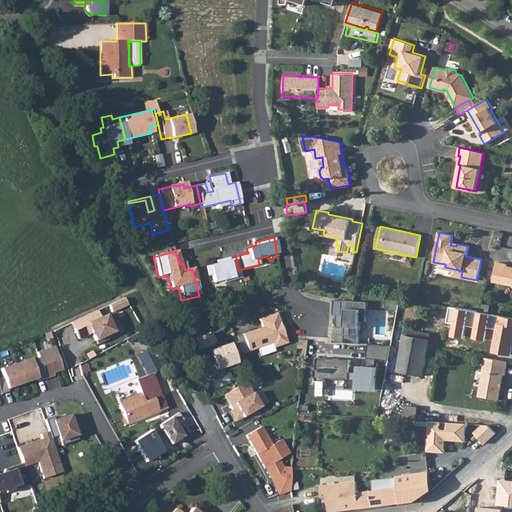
[(238,270),(236,258),(228,260),(227,258),(218,260),(219,263),(214,264),(205,267),(207,276),(211,275),(213,283),(223,280),(224,282),(240,278),(238,270)]
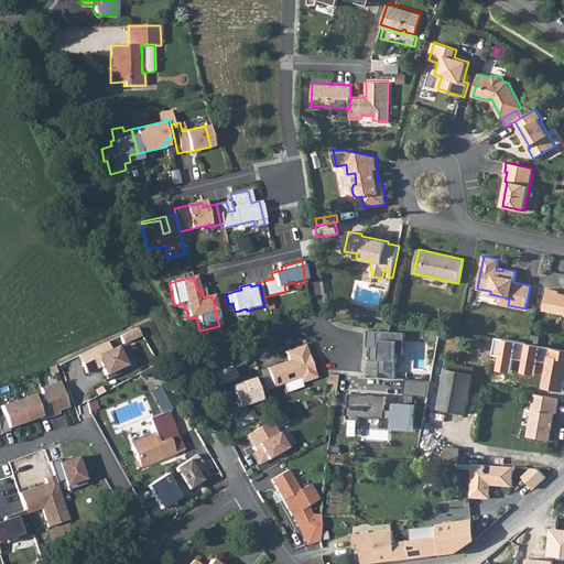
[(563,294),(557,293),(557,291),(548,289),(543,310),(563,314),(563,294)]
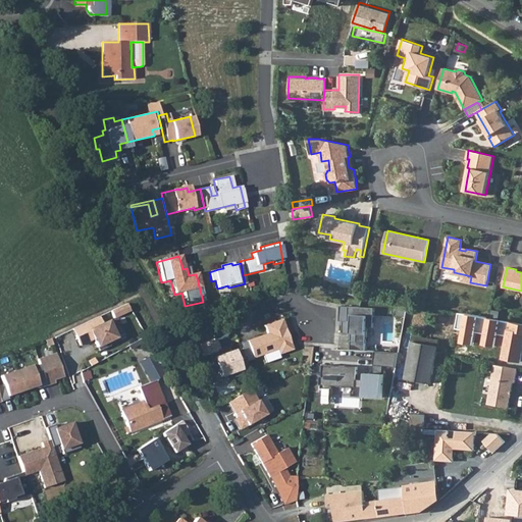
[(115,310),(117,316),(132,311),(129,306),(115,310)]
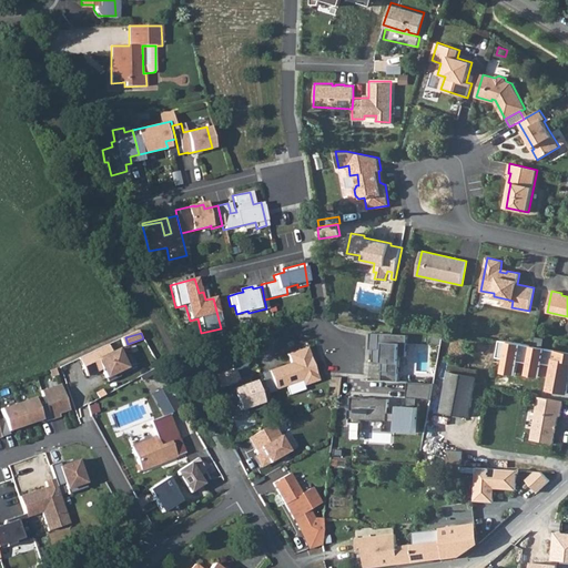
[(407,334),(379,333),(378,350),(383,350),(382,362),(388,363),(388,371),(382,369),(382,379),(398,381),(399,355),(406,356),(407,334)]
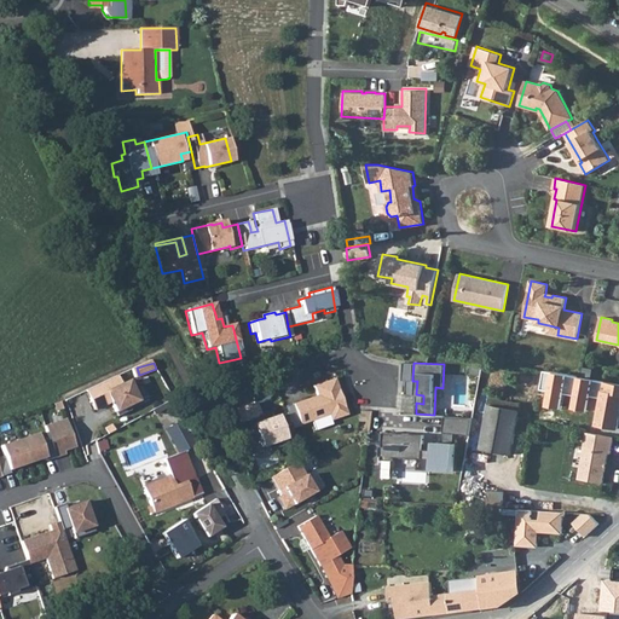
[(583,377),(545,370),(542,388),(551,389),(549,405),(562,408),(565,393),(579,395),(583,377)]
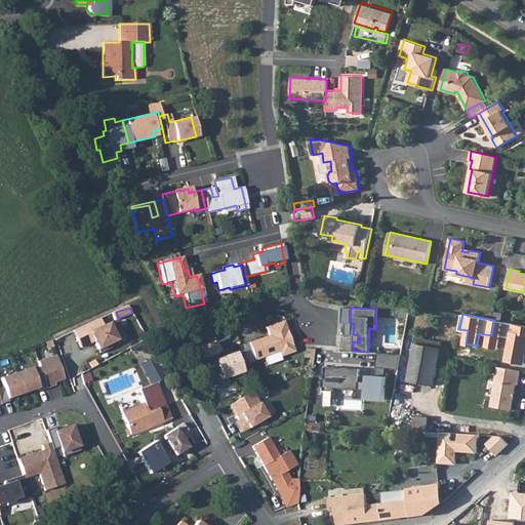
[(99,318),(73,331),(81,347),(94,340),(99,353),(111,348),(109,344),(117,339),(109,322),(103,325),(99,318)]
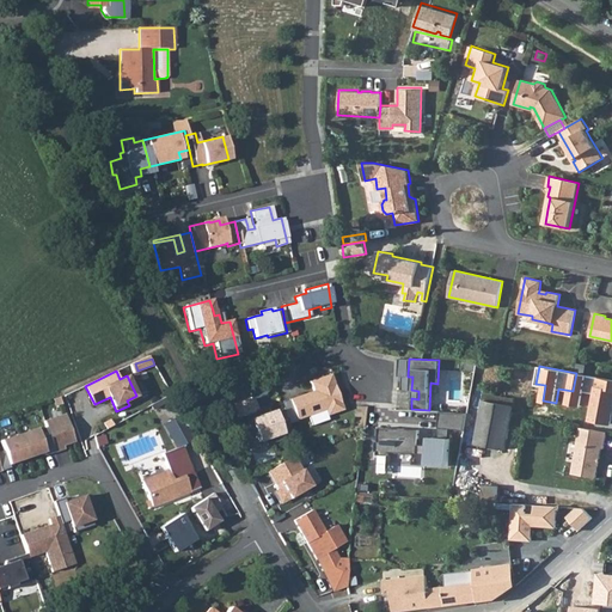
[(300,396),(289,399),(297,420),(324,410),(326,416),(343,410),(330,374),(310,381),(313,391),(313,393),(301,398),(300,396)]
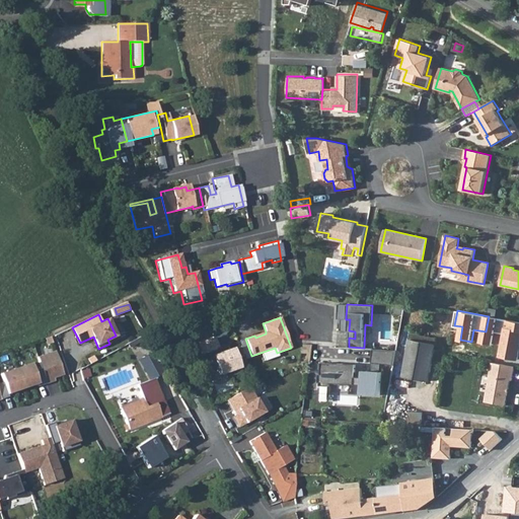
[(411,339),(436,344),(437,338),(419,335),(420,329),(413,328),(411,339)]
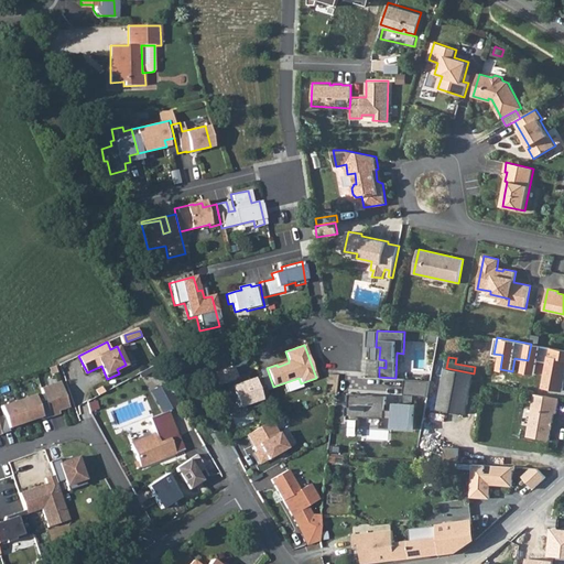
[(563,386),(563,358),(550,357),(544,387),(563,390),(563,386)]
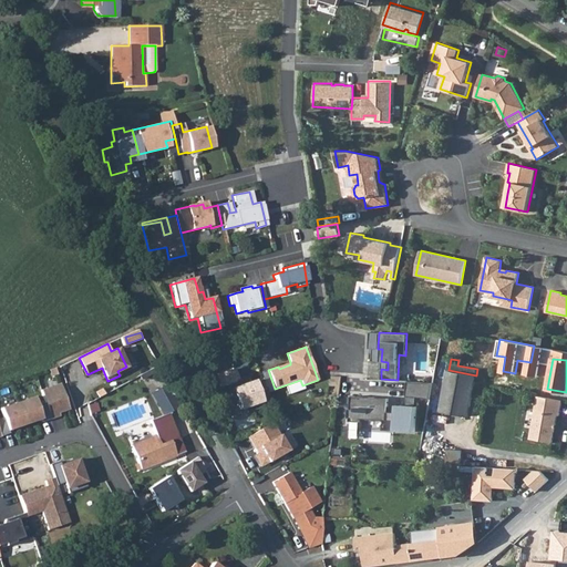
[(233,369),(215,374),(219,387),(225,384),(230,402),(236,400),(239,409),(247,406),(249,411),(263,406),(255,383),(249,384),(248,382),(246,375),(237,379),(233,369)]
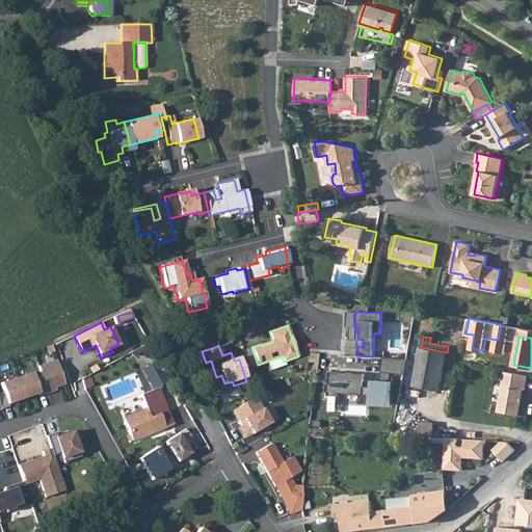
[(414,386),(440,391),(447,352),(421,347),(414,386)]
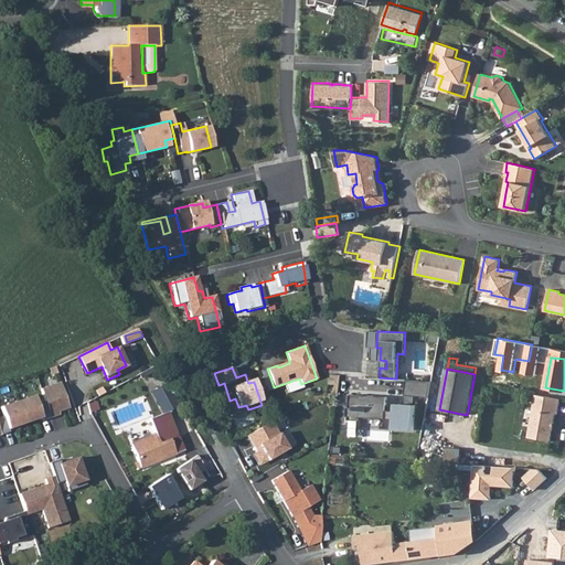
[(163,384),(156,371),(142,379),(161,415),(169,411),(177,406),(164,384),(163,384)]
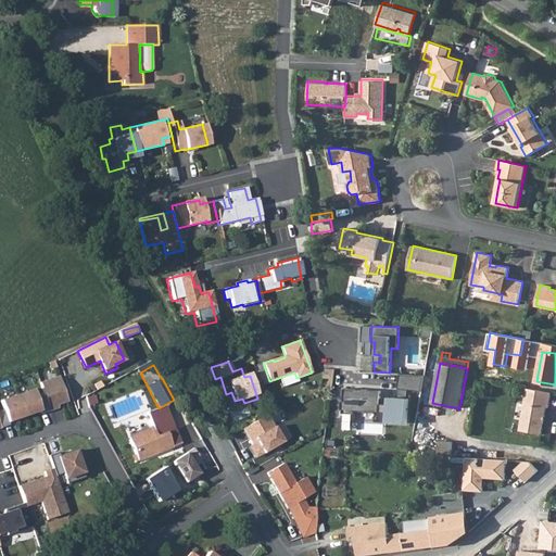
[(421,391),(425,375),(400,374),(399,388),(408,389),(414,389),(421,391)]
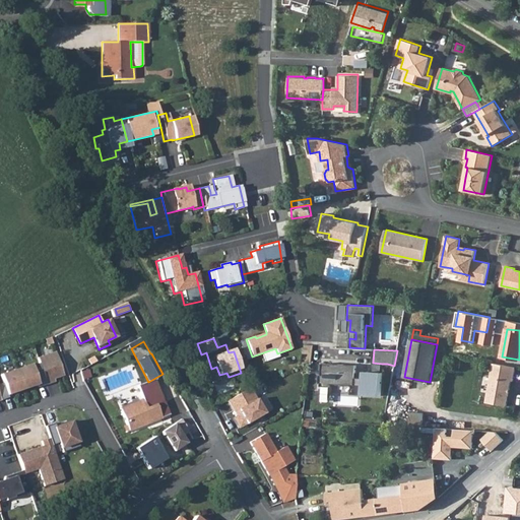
[(37,359),(41,370),(46,384),(54,382),(54,379),(63,376),(55,351),(37,359)]
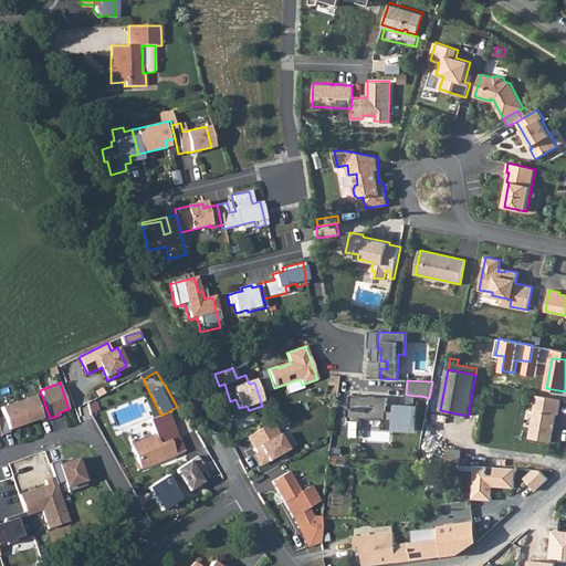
[(388,398),(350,395),(350,402),(350,408),(348,407),(347,417),(349,417),(349,420),(359,421),(359,418),(383,419),(395,420),(394,429),(415,431),(416,406),(415,406),(405,405),(396,405),(396,407),(396,411),(387,411),(387,407),(388,398)]
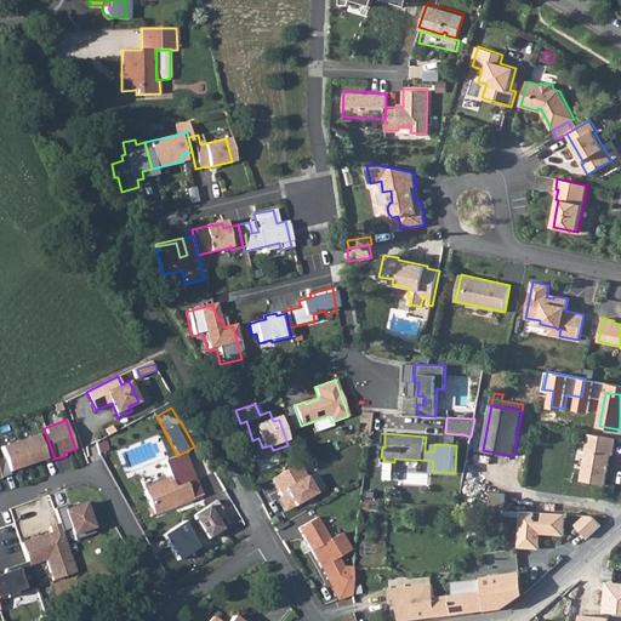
[(456,434),(445,433),(444,444),(455,445),(456,434)]
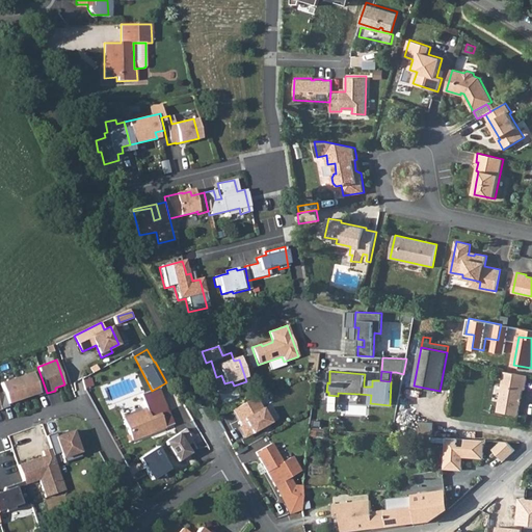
[(528,375),(505,371),(497,411),(517,416),(523,389),(525,390),(528,375)]
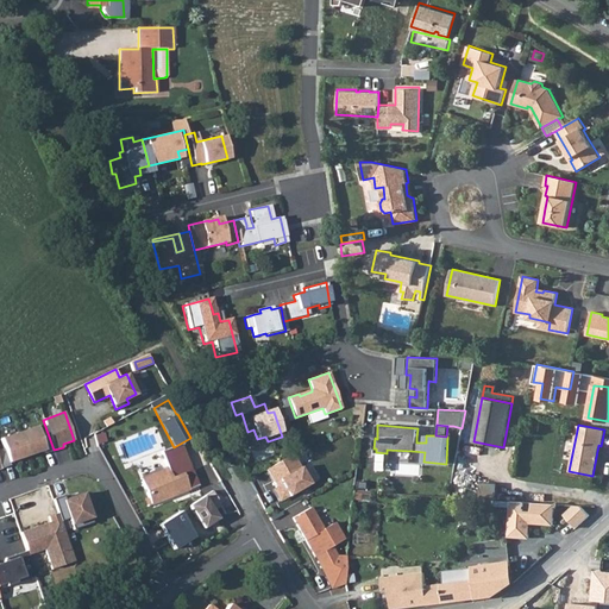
[(36,426),(18,433),(26,457),(44,450),(45,453),(54,450),(48,433),(39,437),(36,426)]
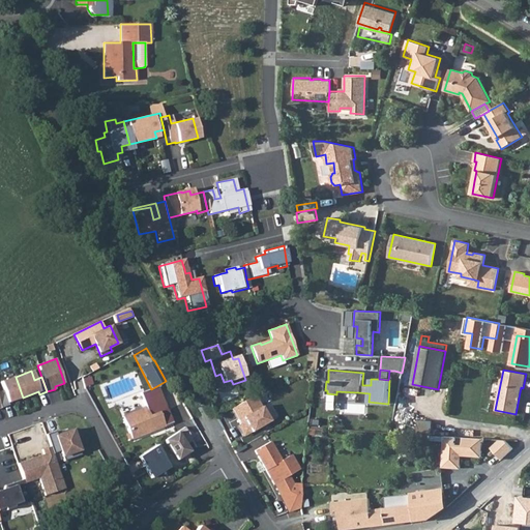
[(0,382),(3,390),(0,391),(0,406),(0,408),(8,405),(7,403),(23,398),(16,377),(0,381),(0,382)]
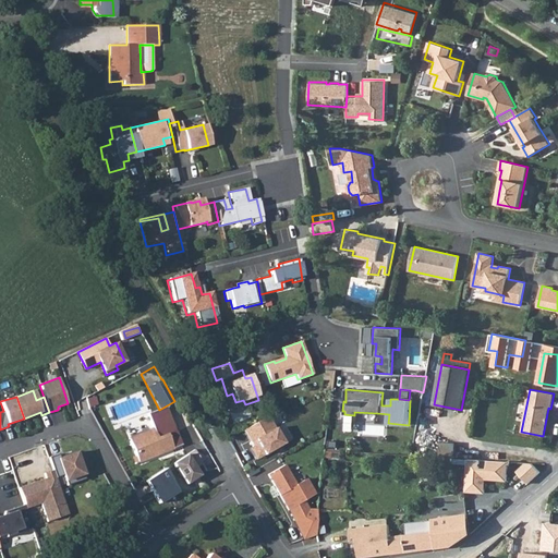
[(129,438),(138,462),(173,448),(172,448),(182,444),(167,405),(159,410),(147,414),(154,429),(129,438)]
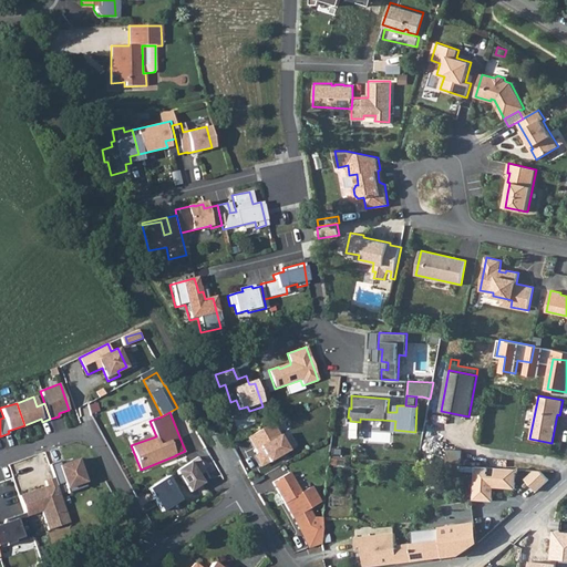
[(395,421),(383,420),(383,430),(394,430),(395,421)]
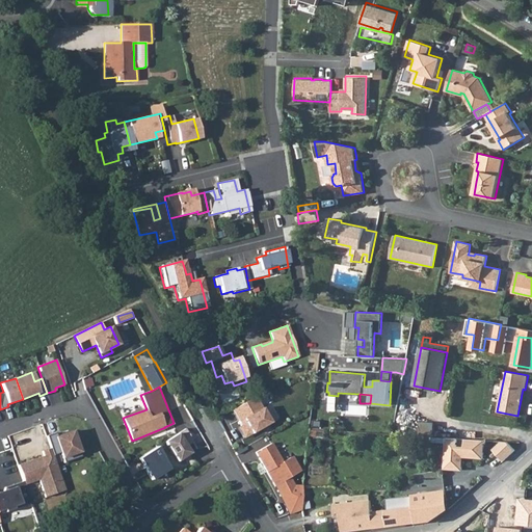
[(264,413),(255,397),(232,410),(240,426),(237,427),(242,435),(249,431),(251,434),(276,420),(270,409),(264,413)]
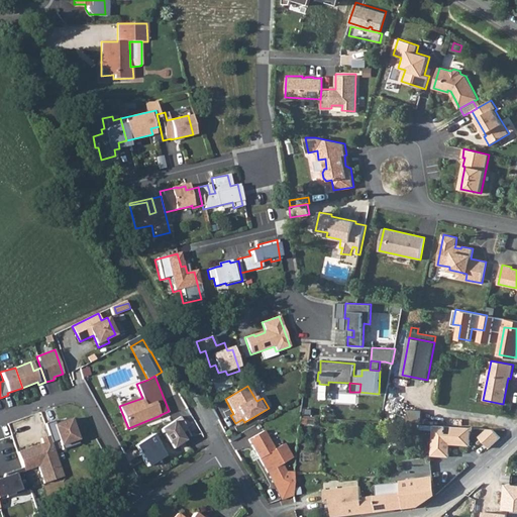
[(180,417),(160,430),(172,449),(185,441),(181,434),(188,430),(180,417)]
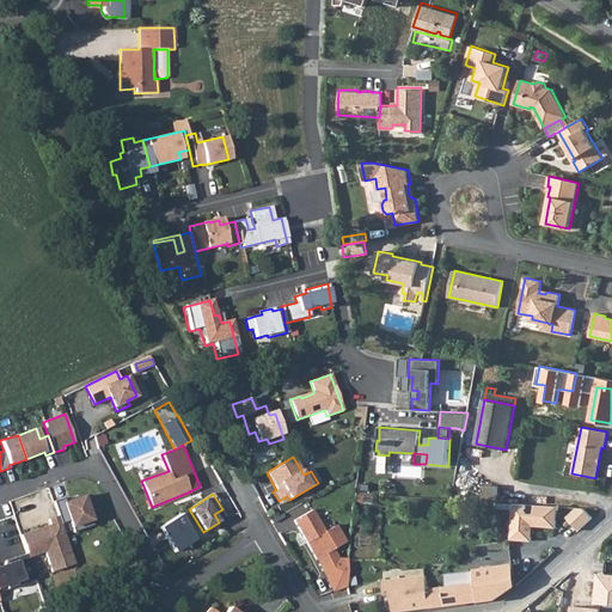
[(65,499),(53,502),(59,516),(61,525),(69,521),(73,532),(93,526),(84,496),(66,502),(65,499)]
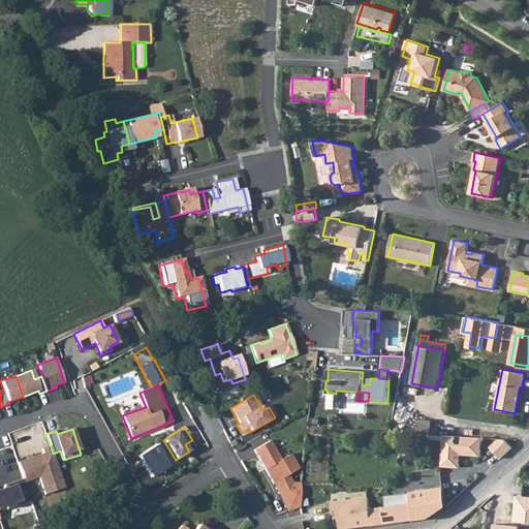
[(484,438),(463,436),(463,443),(456,443),(456,436),(444,435),(442,467),(460,468),(461,456),(481,457),(484,438)]
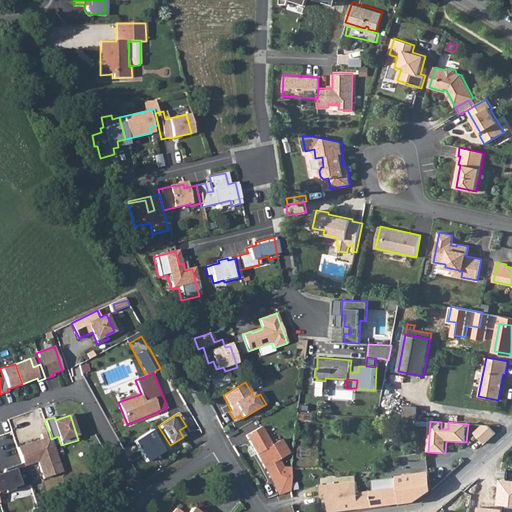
[(484,444),(496,433),(485,422),(474,433),(484,444)]
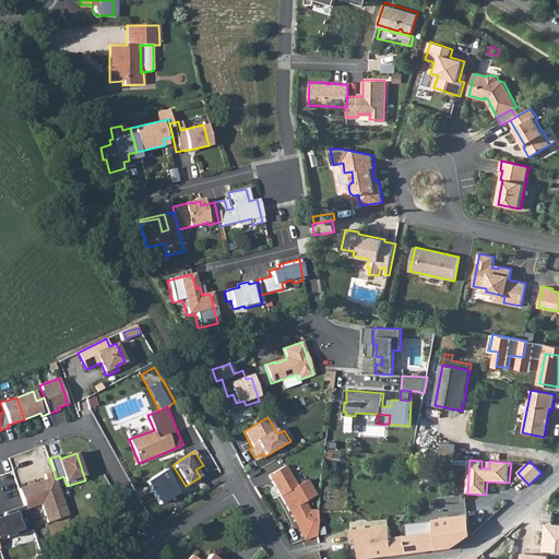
[(288,511),(296,524),(304,540),(314,537),(308,521),(305,516),(311,512),(305,501),(316,495),(306,479),(296,486),(285,465),(269,475),(288,511)]
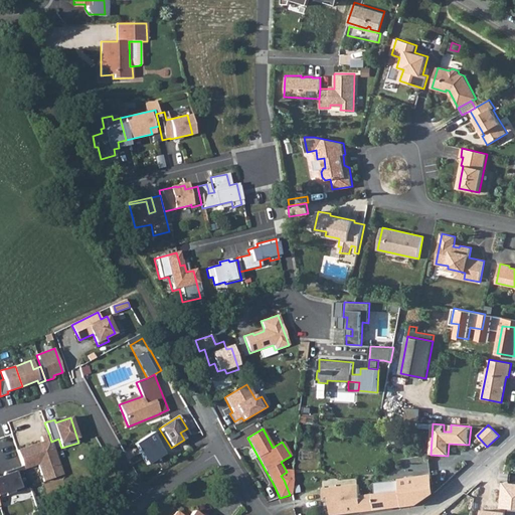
[(152,433),(136,444),(140,450),(138,451),(147,465),(164,454),(152,433)]
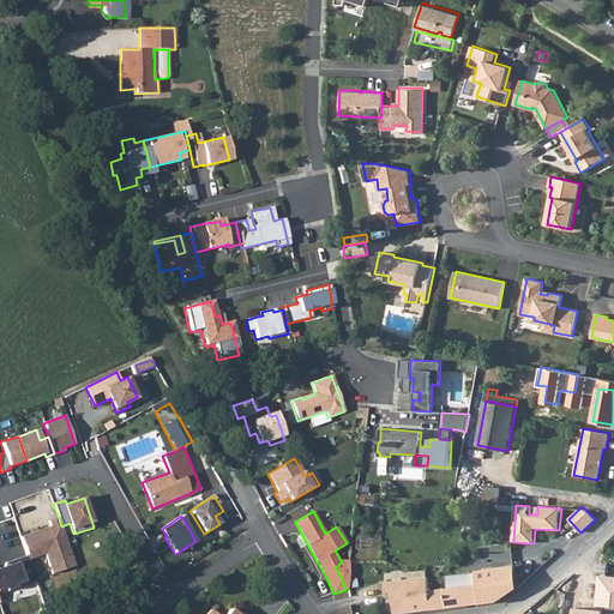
[(48,528),(20,537),(26,555),(28,557),(43,551),(50,571),(74,563),(61,527),(59,518),(48,521),(52,530),(49,531),(48,528)]
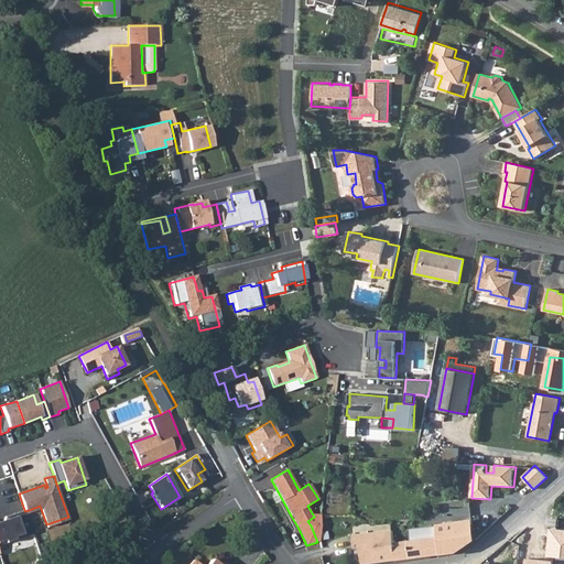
[(0,544),(33,533),(25,511),(24,510),(4,517),(3,520),(3,523),(0,524),(0,544)]
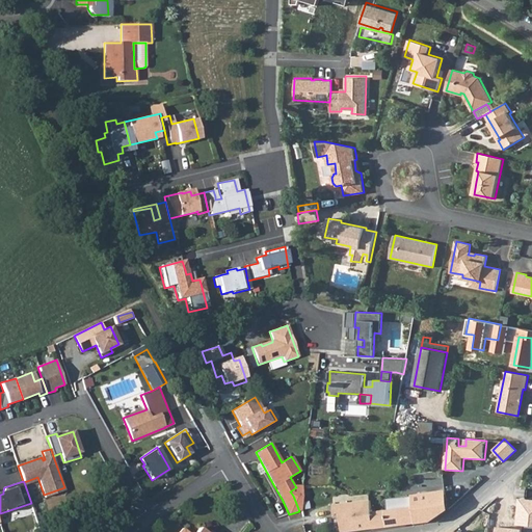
[(440,520),(449,512),(446,490),(413,496),(407,496),(408,507),(372,511),(371,500),(334,504),(335,512),(340,512),(341,531),(342,531),(388,526),(423,522),(440,520)]
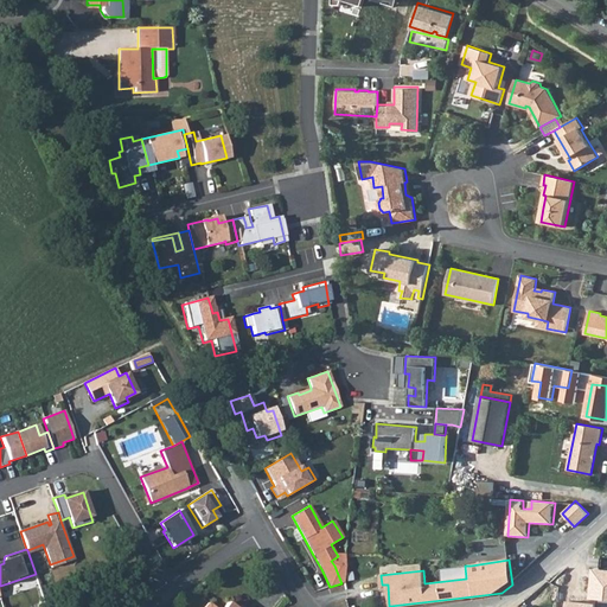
[(587,606),(606,606),(606,596),(590,593),(587,606)]
